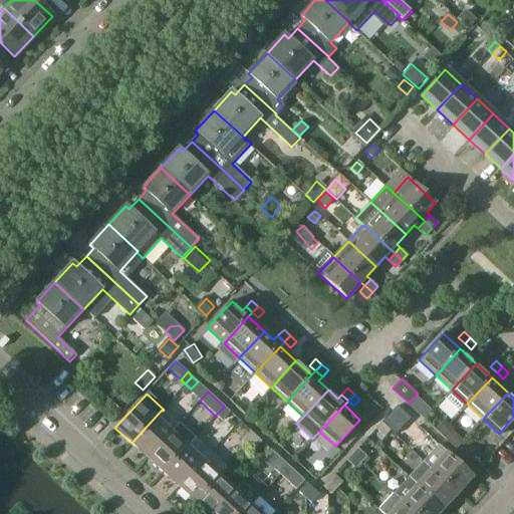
[(426,406),(418,415),(424,420),(432,411),(426,406)]
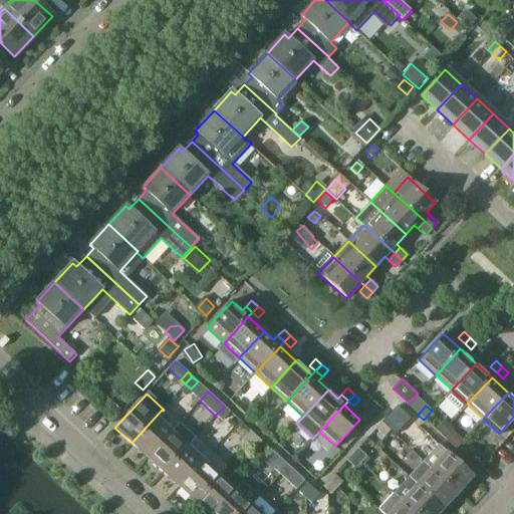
[(221,422),(230,412),(224,407),(215,416),(221,422)]
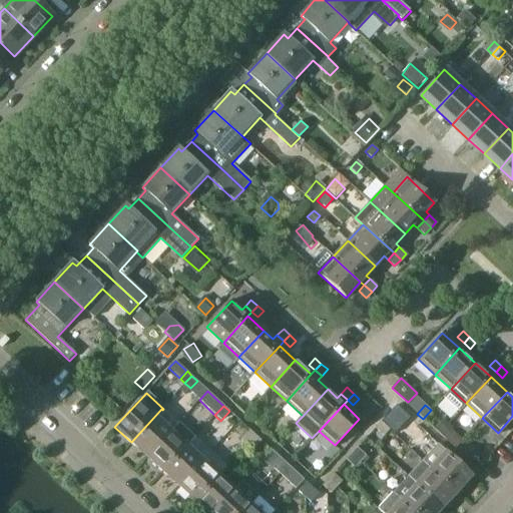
[(176,423),(162,410),(161,409),(131,442),(146,457),(177,423),(176,423)]
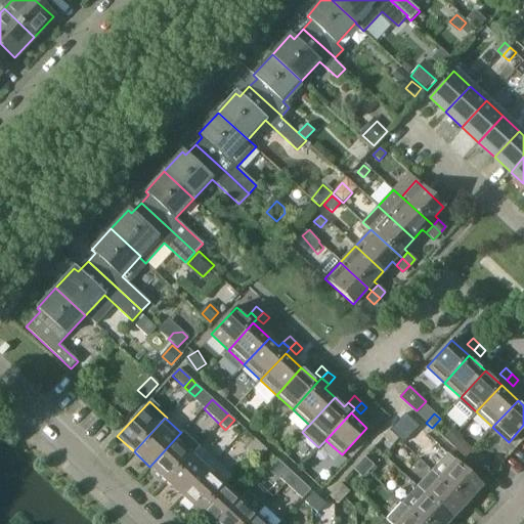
[(452,428),(444,437),(449,441),(457,432),(452,428)]
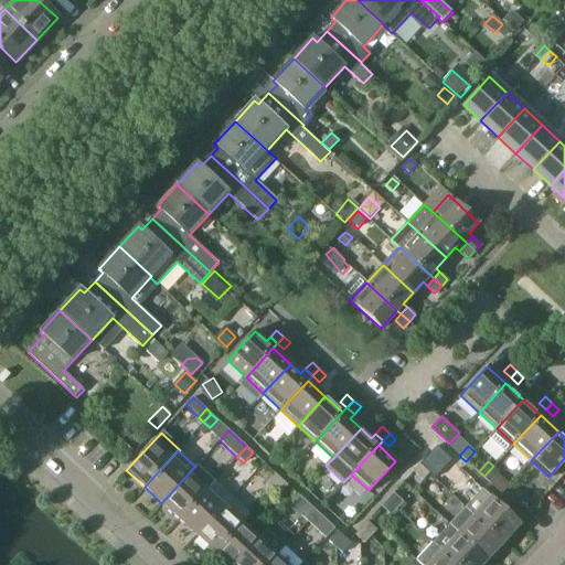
[(429,472),(419,464),(414,470),(423,479),(429,472)]
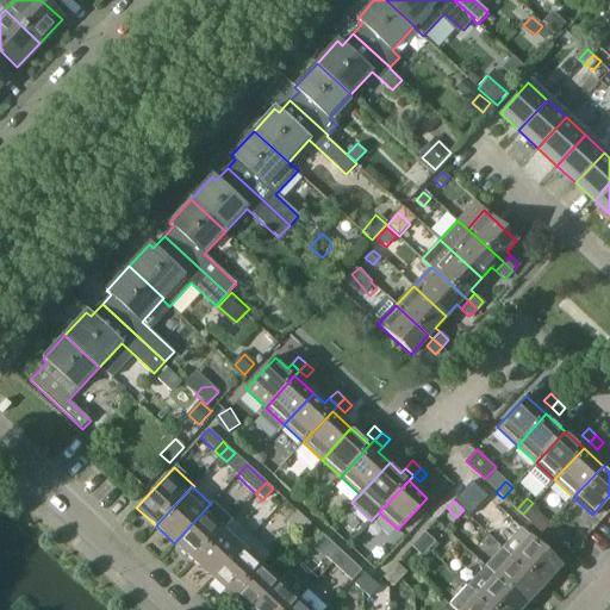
[(193,560),(231,520),(211,502),(210,503),(211,503),(174,543),(193,560)]
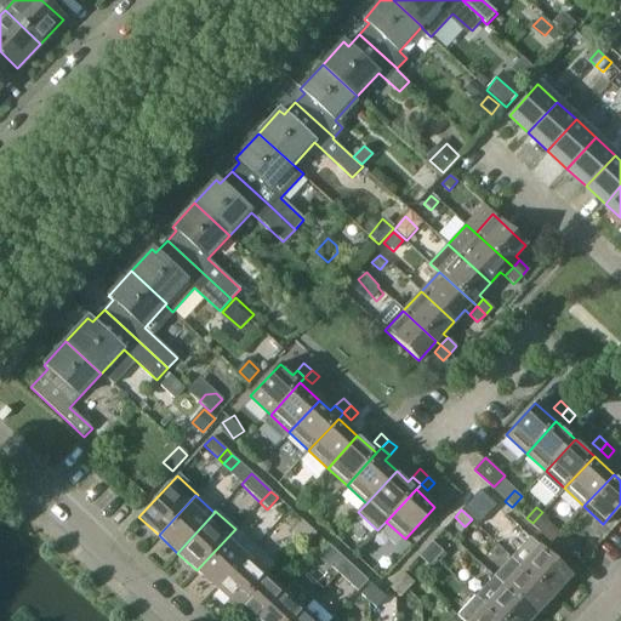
[(539,528),(548,517),(542,512),(533,523),(539,528)]
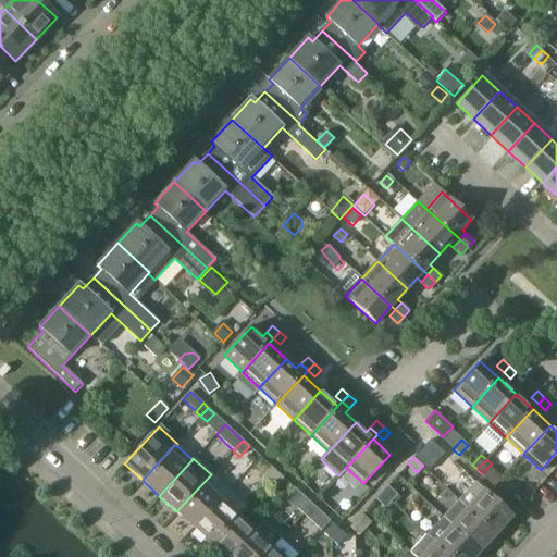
[(271,467),(262,475),(268,481),(276,472),(271,467)]
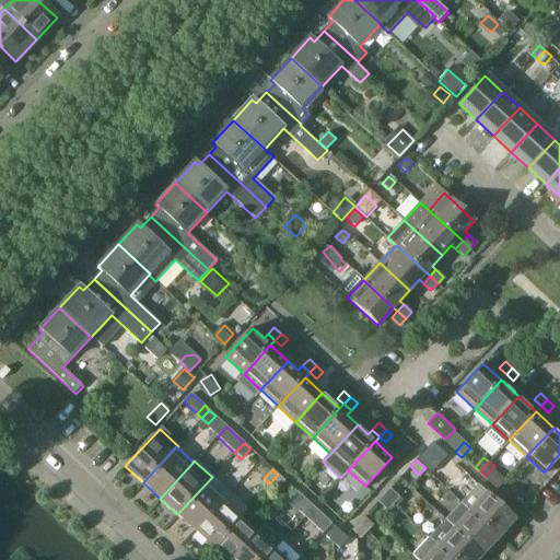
[(277,490),(284,481),(278,475),(269,483),(277,490)]
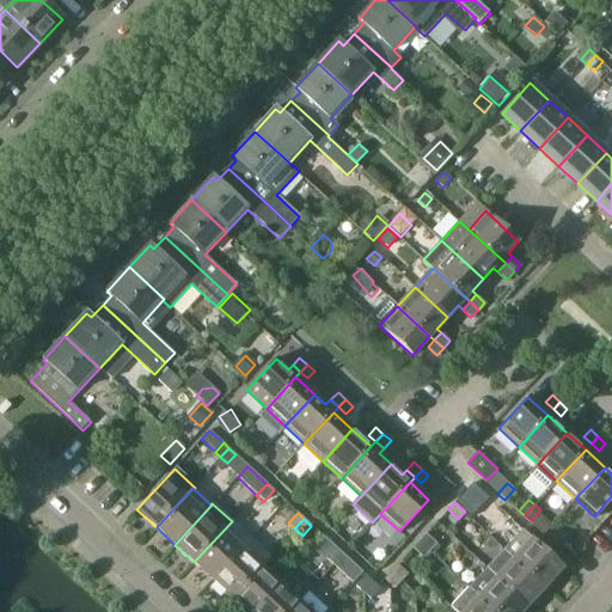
[(213,580),(251,539),(232,521),(194,562),(213,580)]
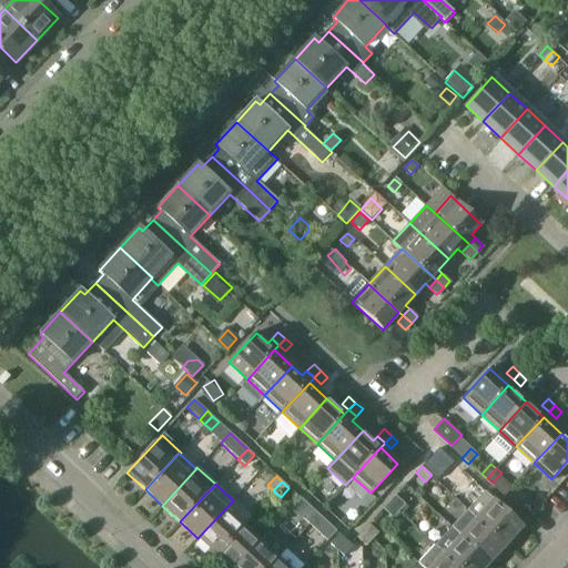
[(389,501),(398,510),(404,504),(395,495),(389,501)]
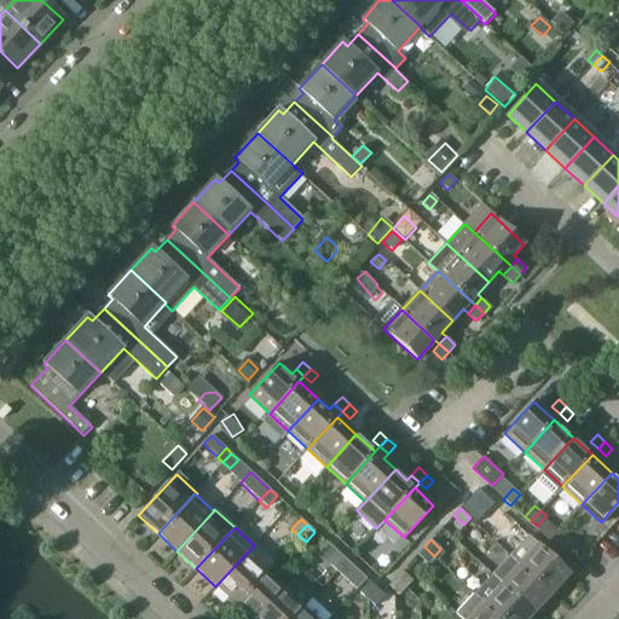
[(254,545),(215,586),(235,603),(262,573),(265,574),(275,563),(254,545)]
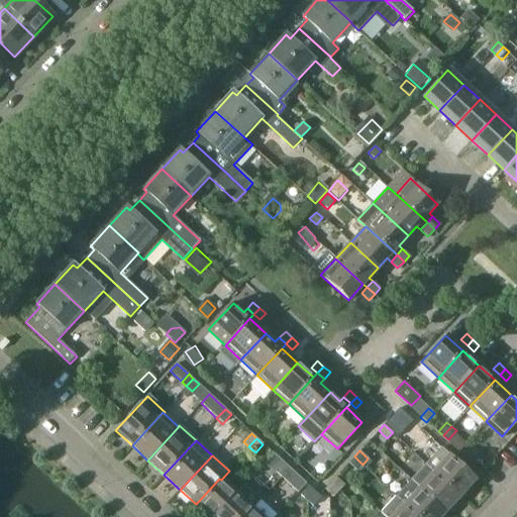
[(434,472),(459,496),(475,480),(448,455),(434,472)]
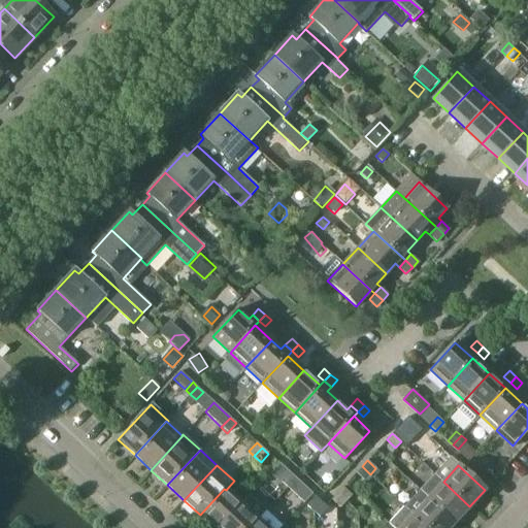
[(370,474),(362,466),(356,471),(365,480),(370,474)]
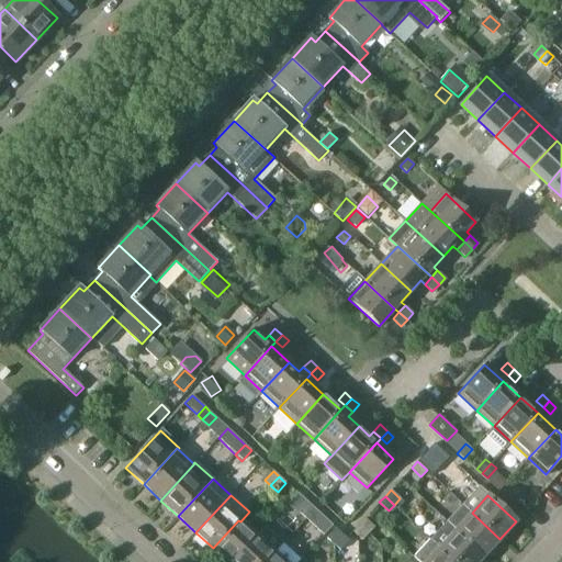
[(400,499),(394,506),(397,509),(403,503),(400,499)]
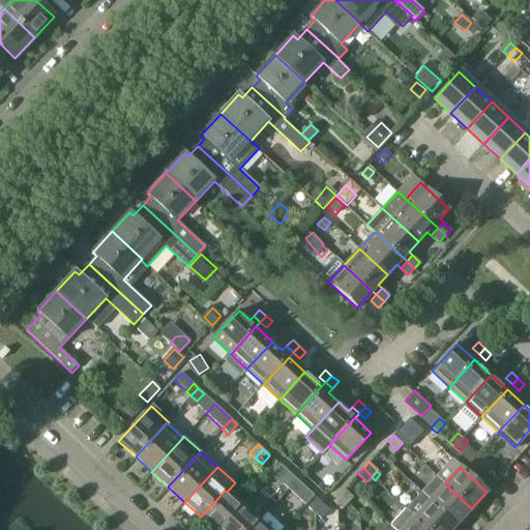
[(291,475),(285,482),(290,487),(296,480),(291,475)]
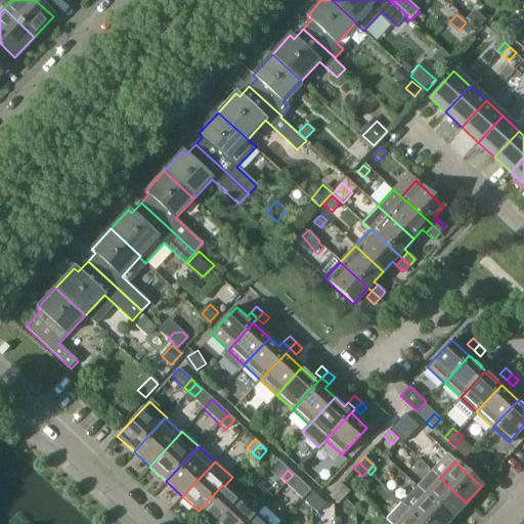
[(466,503),(440,478),(432,470),(417,487),(450,519),(466,503)]
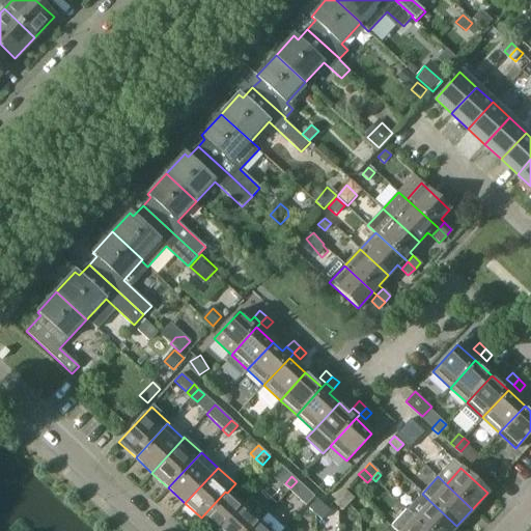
[(297,494),(303,486),(297,481),(290,487),(297,494)]
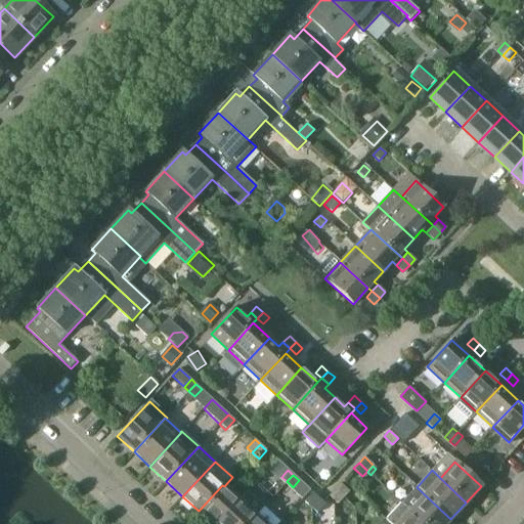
[(334,489),(343,497),(348,492),(339,484),(334,489)]
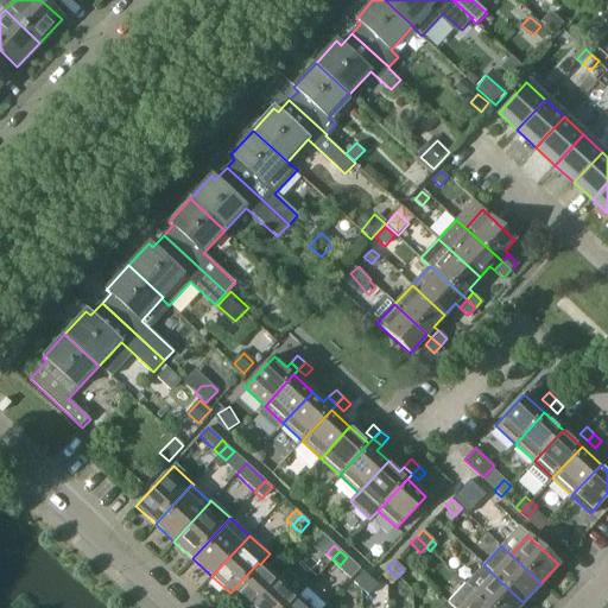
[(251,607),(277,580),(260,564),(258,563),(230,593),(246,607),(251,607)]
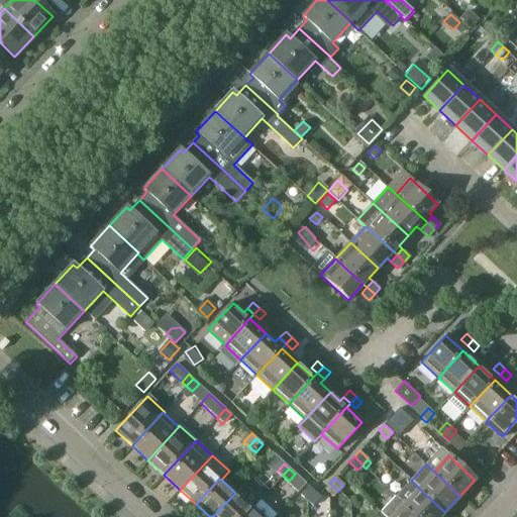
[(306,485),(301,480),(293,487),(298,492),(306,485)]
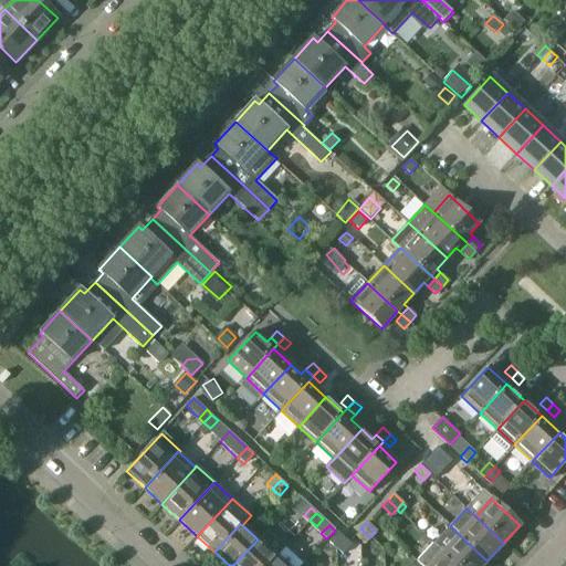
[(481,565),(486,561),(450,526),(433,543),(442,551),(458,565),(481,565)]
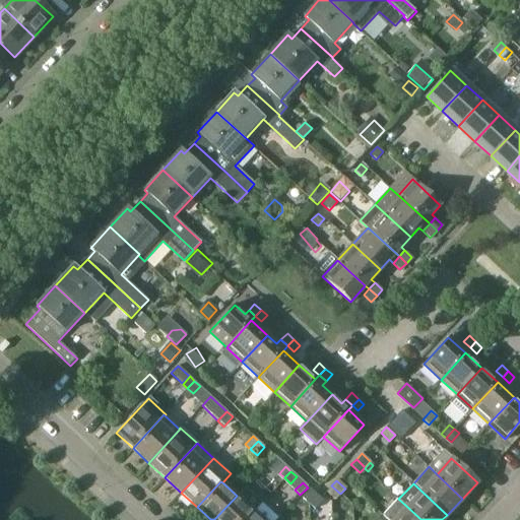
[(340,494),(331,485),(326,491),(335,499),(340,494)]
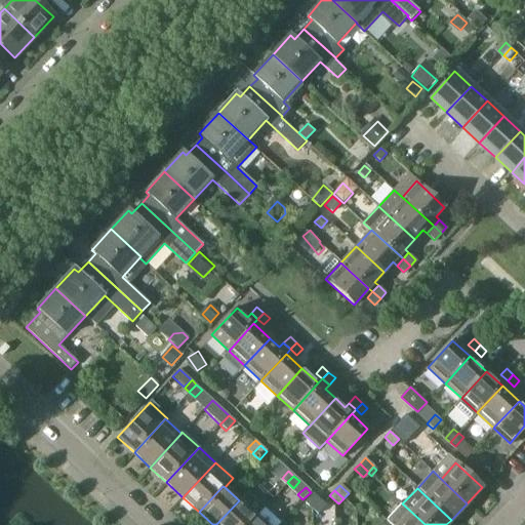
[(312,508),(319,499),(313,494),(306,502),(312,508)]
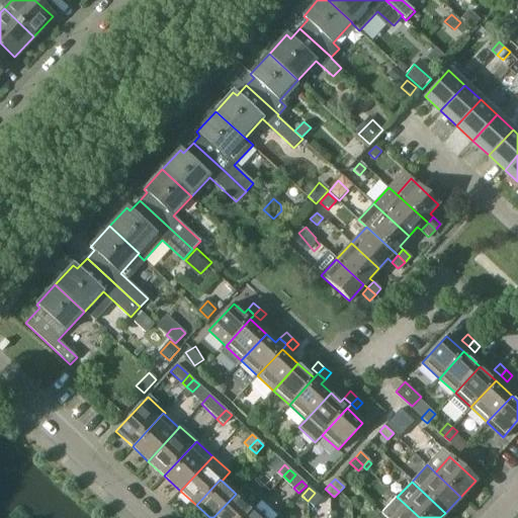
[(315,493),(308,501),(314,506),(321,498),(315,493)]
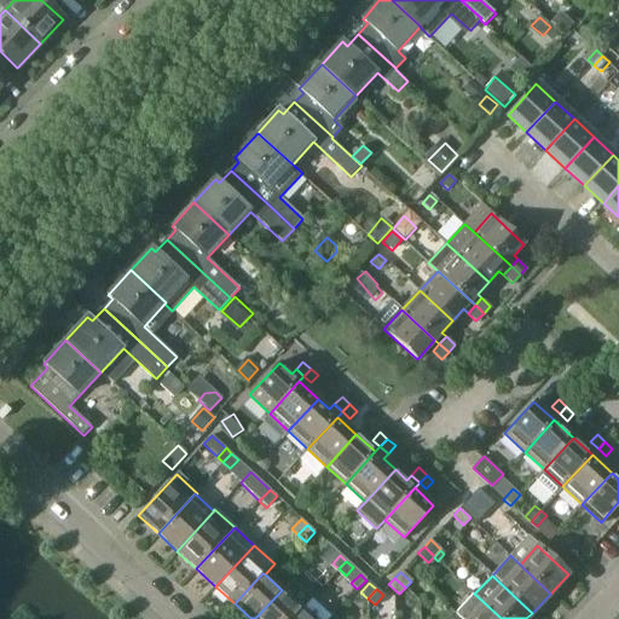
[(282,590),(255,618),(290,618),(301,608),(282,590)]
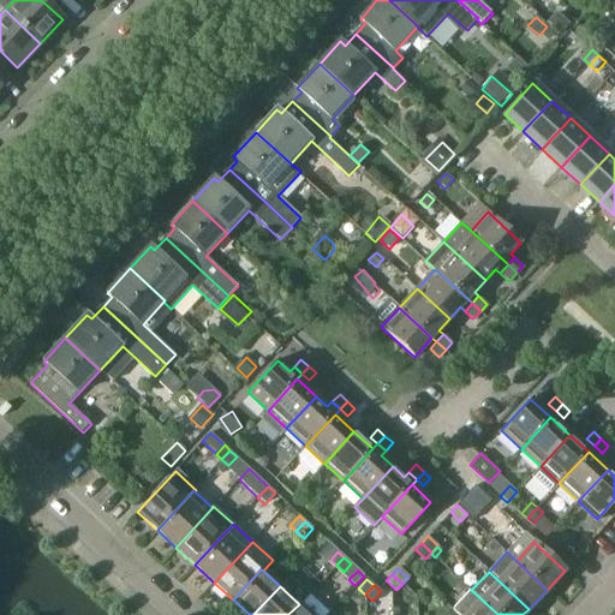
[(309,593),(299,604),(288,614),(326,614),(329,611),(309,593)]
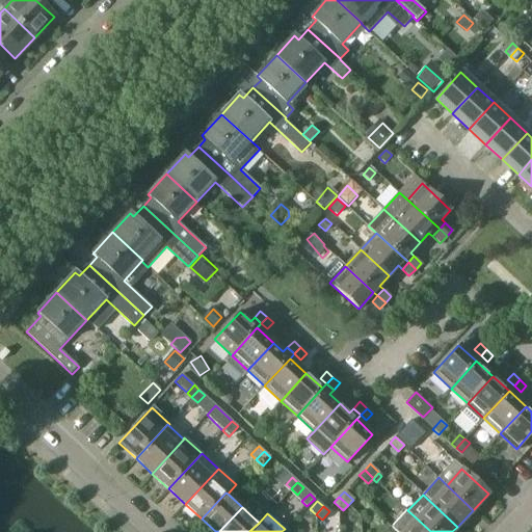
[(401,531),(430,531),(416,517),(401,531)]
